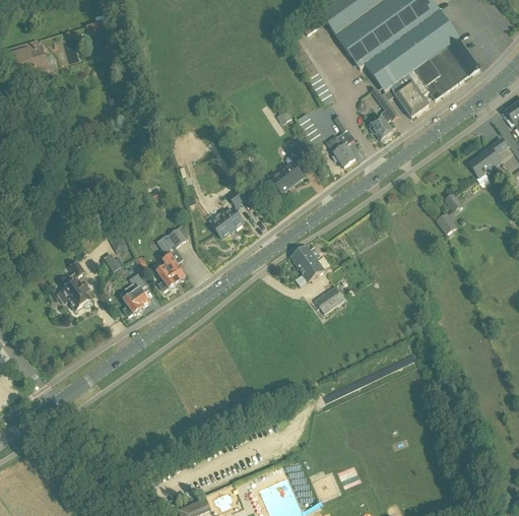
[(338,0),(319,14),(323,18),(358,68),(366,63),(386,91),(391,87),(411,117),(435,100),(467,75),(468,76),(479,68),(431,0),(338,0)]
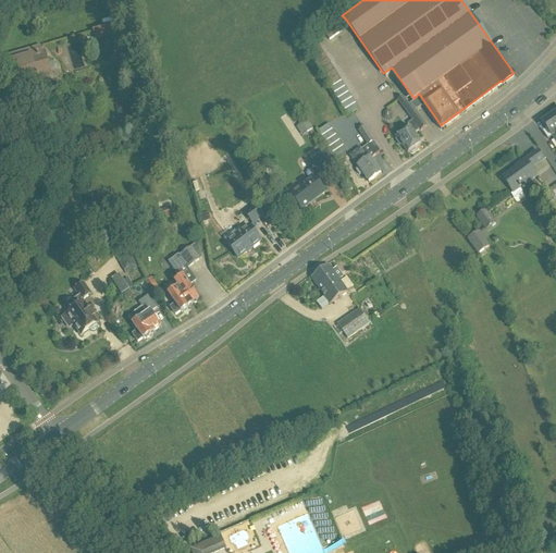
[(321,26),(329,36),(344,25),(336,15),(321,26)]
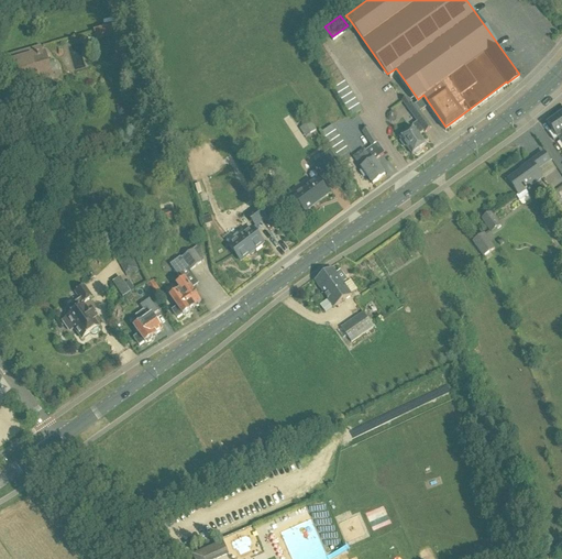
[(362,107),(320,40),(309,46),(351,113),(362,107)]
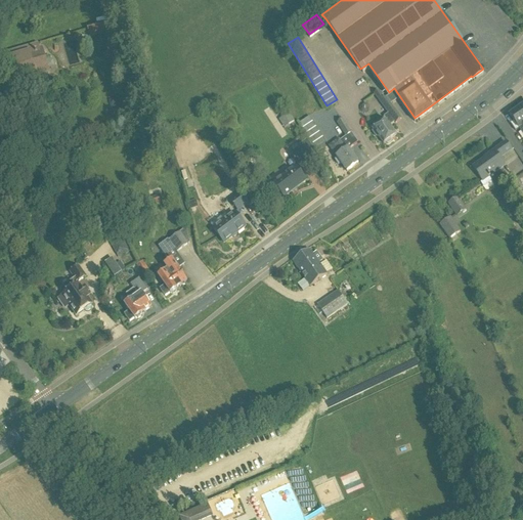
[(49,75),(40,46),(38,39),(3,49),(13,85),(49,75)]
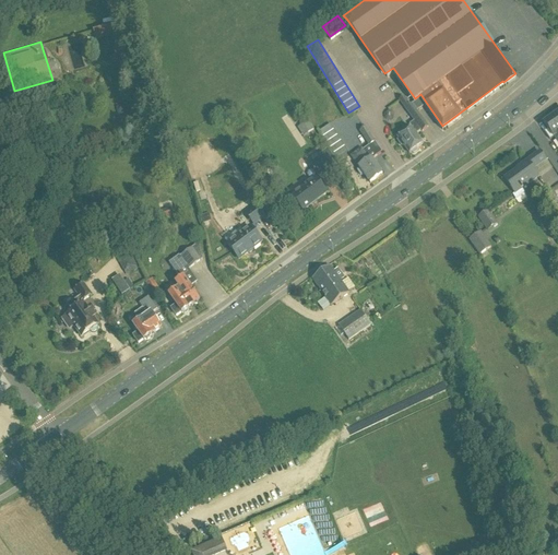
[(398,133),(395,137),(400,142),(403,141),(408,150),(410,149),(413,150),(417,146),(416,144),(423,140),(415,129),(420,126),(422,128),(428,122),(414,102),(412,103),(404,92),(400,95),(414,117),(408,120),(411,124),(398,132),(398,133)]
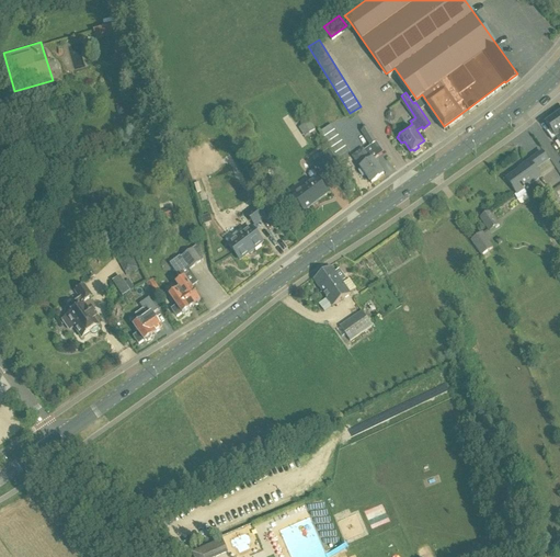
[(559,109),(545,120),(549,126),(546,128),(551,136),(555,134),(556,134),(559,140),(559,109)]
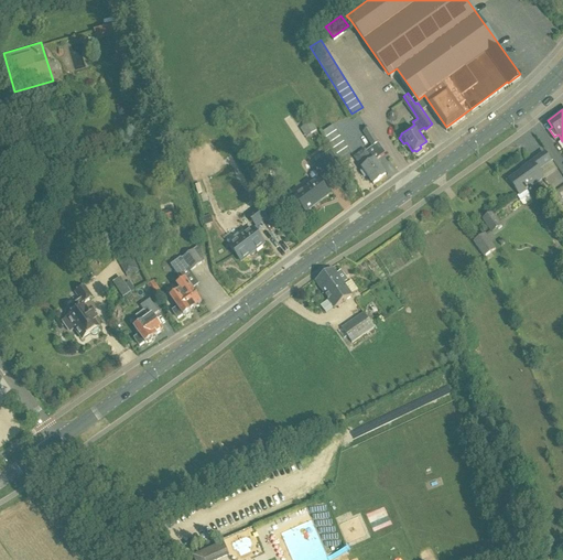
[(310,117),(299,125),(305,133),(316,126),(310,117)]
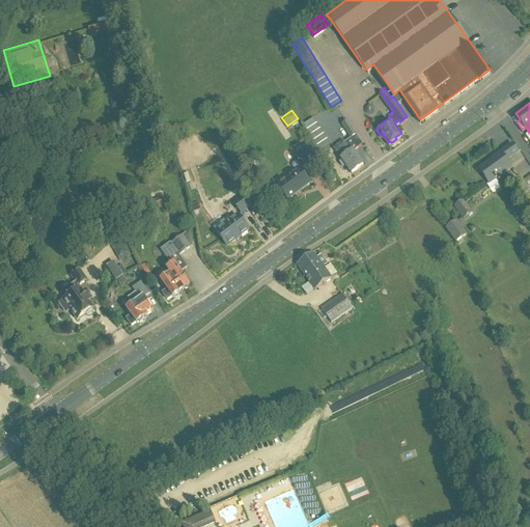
[(330,140),(312,115),(303,121),(319,147),(330,140)]
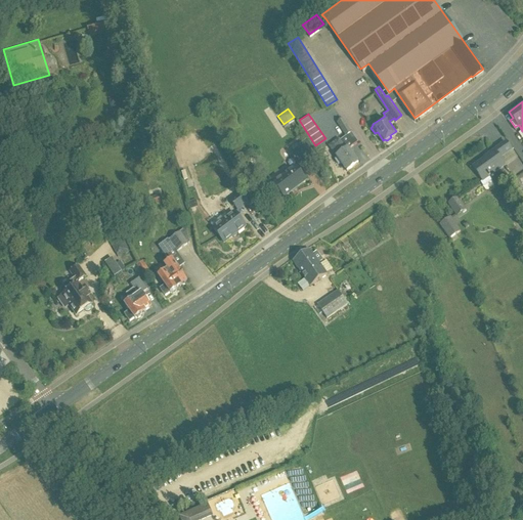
[(355,139),(349,130),(351,129),(342,115),(336,119),(344,132),(329,143),(336,154),(334,157),(338,162),(340,161),(346,168),(357,160),(347,145),(355,139)]
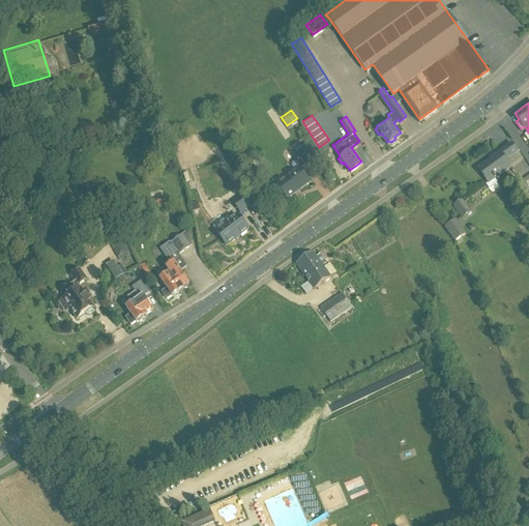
[(183,136),(177,120),(166,124),(172,141),(183,136)]
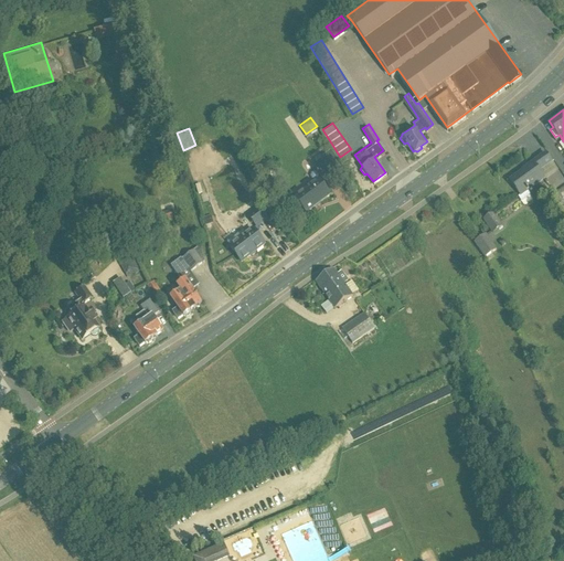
[(510,177),(520,191),(543,176),(538,167),(550,159),(544,150),(525,163),(527,165),(510,177)]
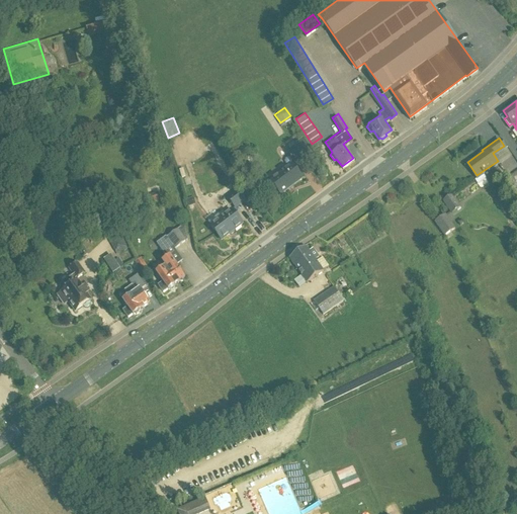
[(305,153),(296,143),(286,150),(293,161),(305,153)]
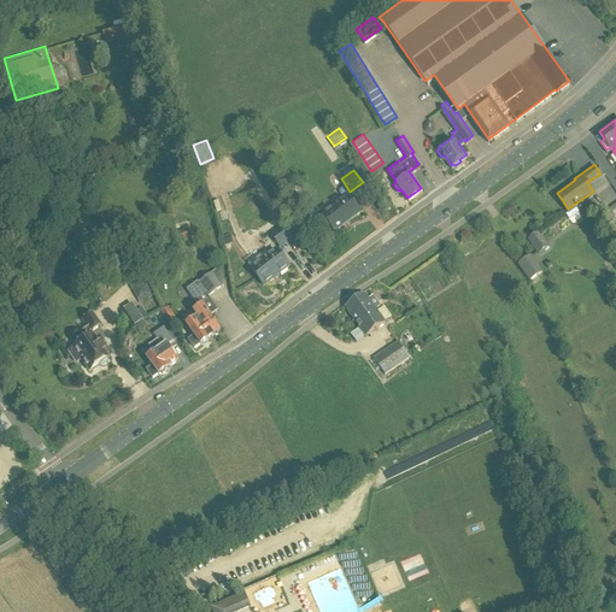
[(334,228),(358,210),(346,193),(321,212),(334,228)]
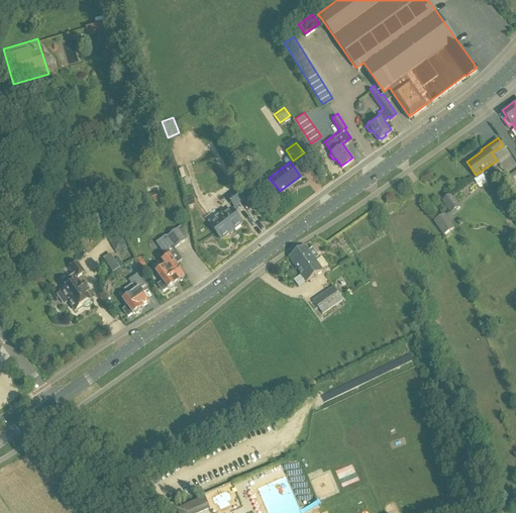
[(225,194),(226,195),(233,205),(244,197),(235,186),(225,194)]
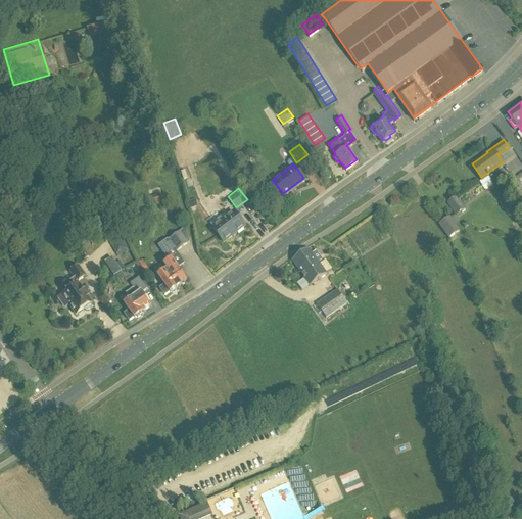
[(148,194),(151,203),(162,200),(159,191),(148,194)]
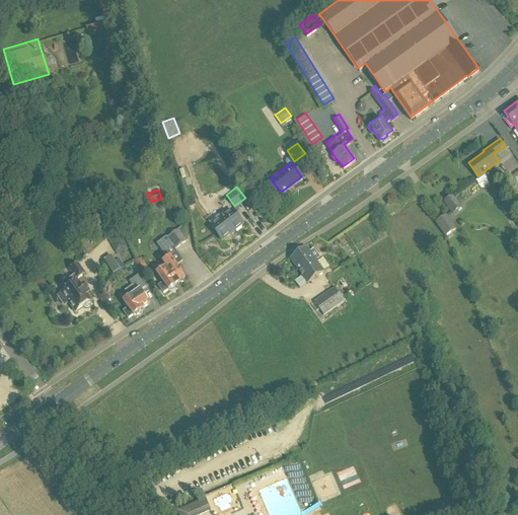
[(452,211),(460,205),(452,193),(443,199),(452,211)]
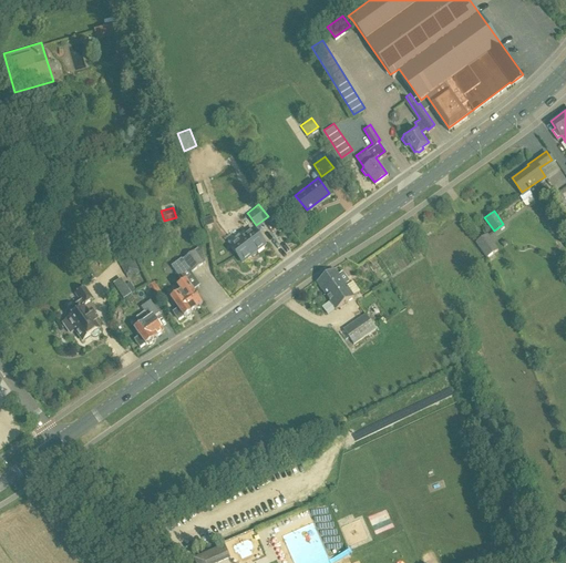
[(242,259),(264,242),(253,227),(229,244),(242,259)]
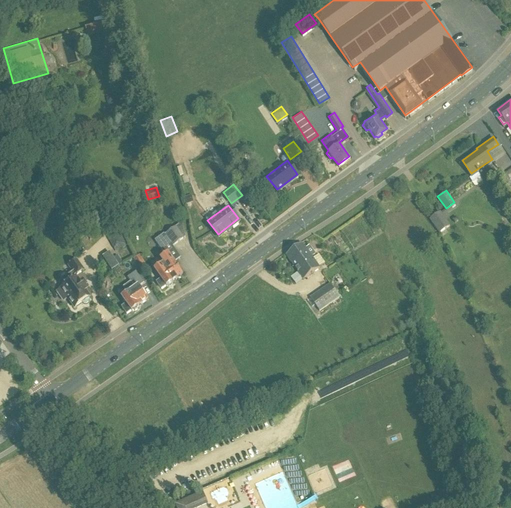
[(427,217),(437,231),(448,223),(438,209),(427,217)]
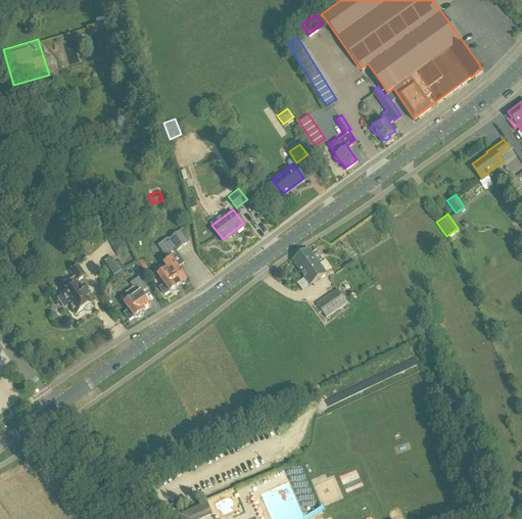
[(167,267),(157,273),(163,282),(159,285),(163,291),(169,288),(185,277),(176,265),(177,264),(172,256),(178,251),(176,248),(189,239),(185,224),(168,236),(167,235),(157,242),(168,257),(162,262),(167,267)]
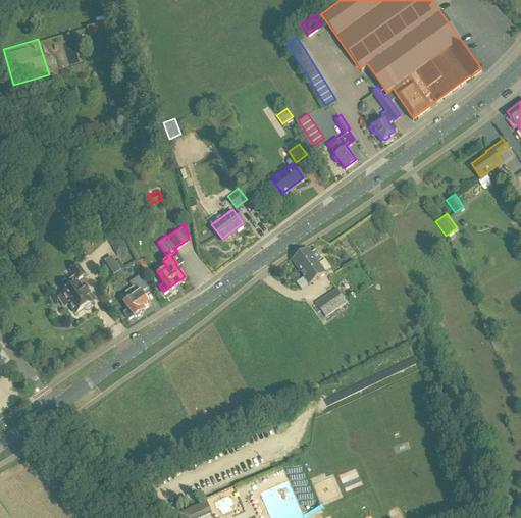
[(111,240),(121,232),(118,227),(107,235),(111,240)]
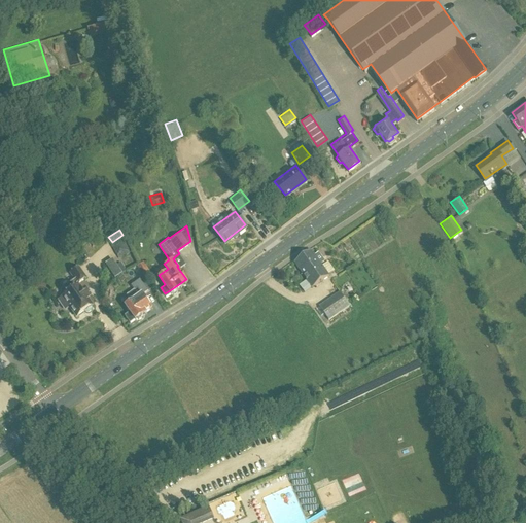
[(81,256),(83,260),(91,255),(84,247),(77,252),(80,256),(81,256)]
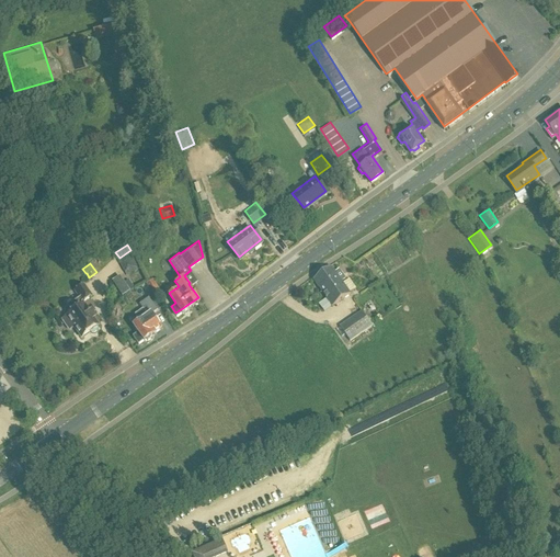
[(350,290),(349,290),(355,285),(349,275),(342,280),(332,264),(313,276),(331,303),(350,290)]
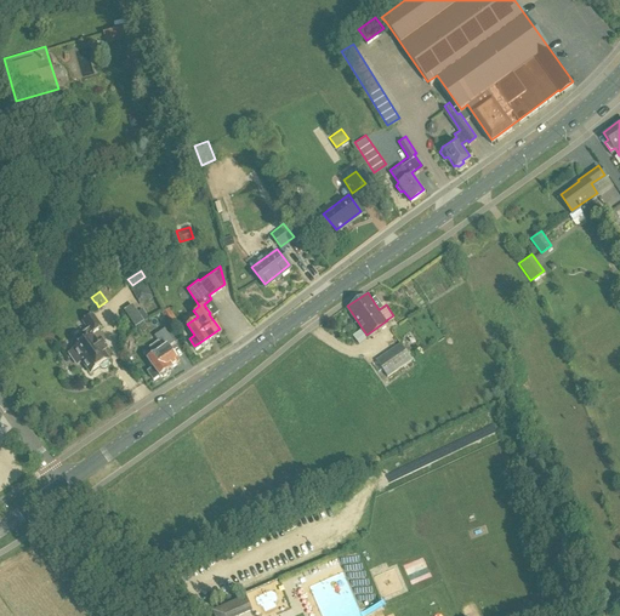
[(96,341),(89,331),(100,324),(91,312),(81,318),(87,325),(74,335),(79,343),(68,351),(75,360),(81,357),(90,369),(98,363),(100,364),(101,365),(102,365),(103,365),(104,365),(106,364),(107,364),(107,363),(108,363),(108,361),(108,360),(108,359),(108,358),(107,357),(102,349),(106,347),(100,338),(96,341)]
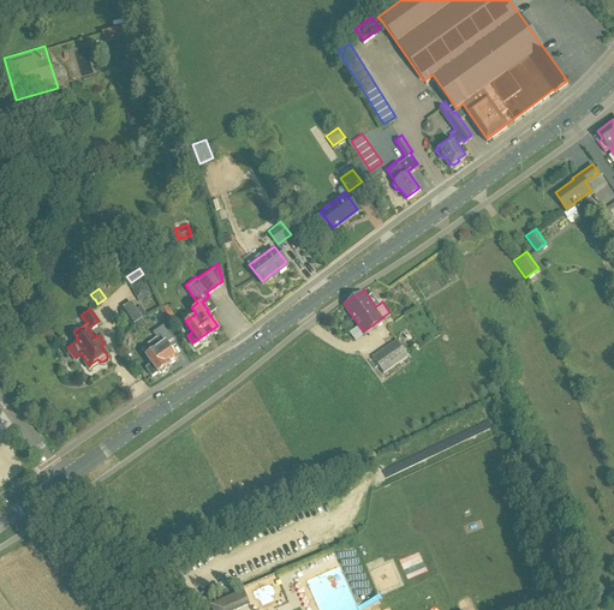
[(150,362),(145,365),(151,374),(156,370),(158,370),(158,369),(161,370),(165,368),(165,364),(177,356),(165,340),(172,335),(162,322),(153,329),(155,334),(147,340),(153,348),(145,353),(150,362)]
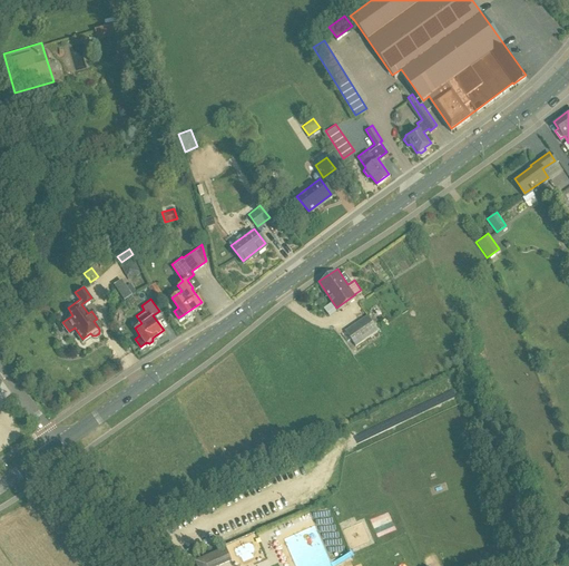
[(368,311),(350,324),(345,327),(347,329),(343,332),(347,339),(352,335),(357,343),(380,328),(368,311)]
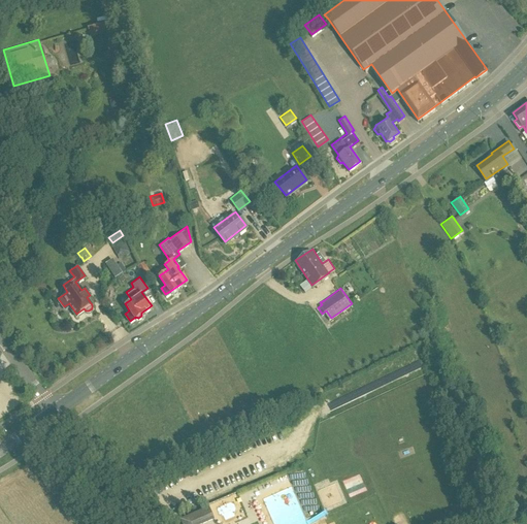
[(223,498),(229,511),(241,503),(234,492),(223,498)]
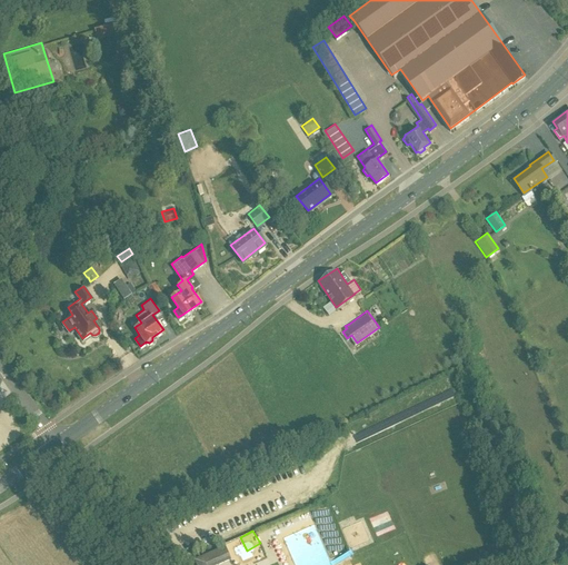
[(212,564),(230,556),(225,543),(193,556),(197,564),(212,564)]
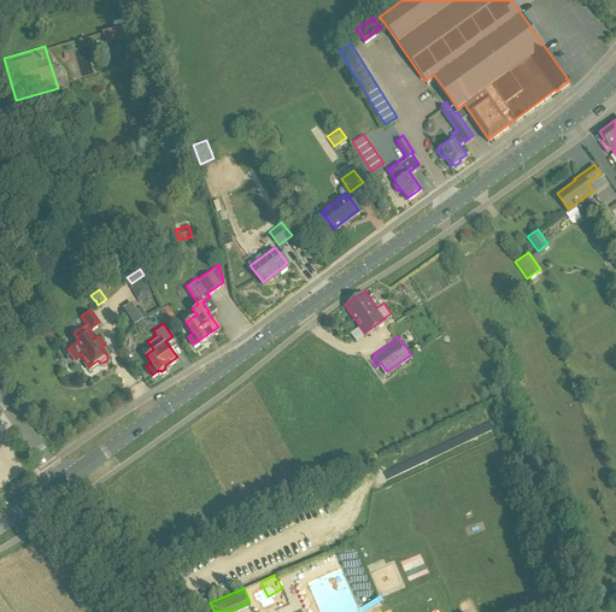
[(365,601),(385,595),(382,588),(364,594),(365,601)]
